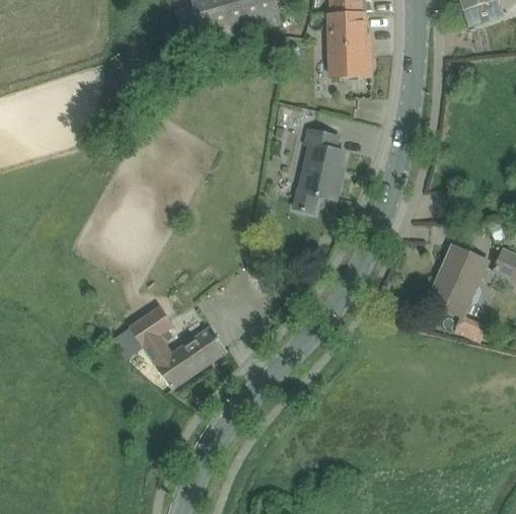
[(190,0),(202,43),(280,20),(274,0),(190,0)]
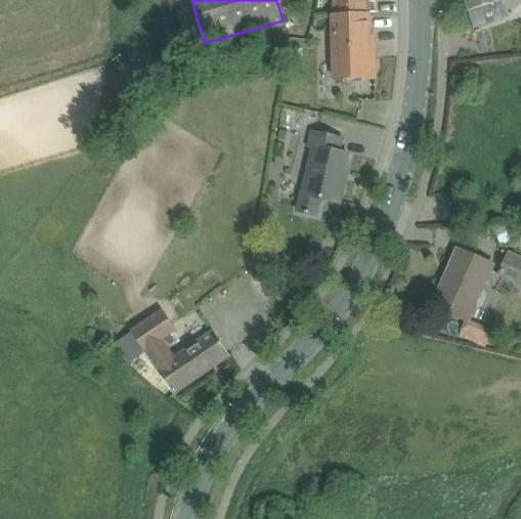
[(330,0),(331,11),(364,9),(363,0),(330,0)]
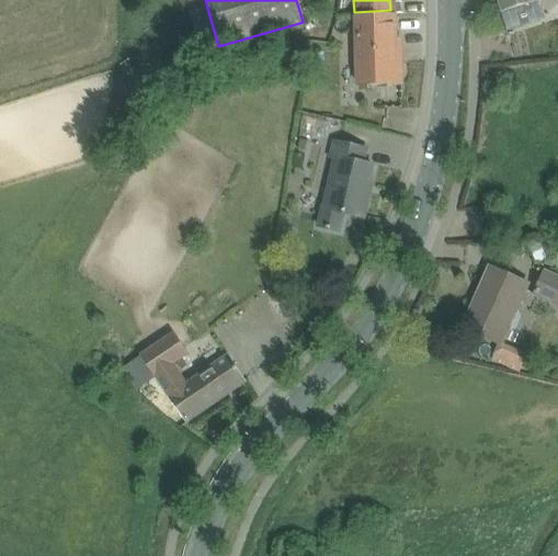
[(497,0),(503,23),(524,16),(538,12),(534,0),(497,0)]
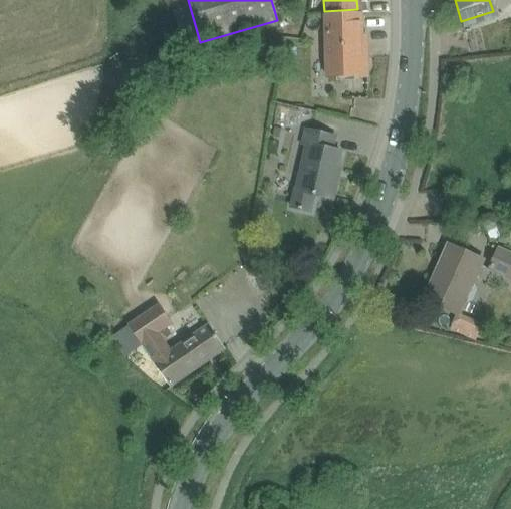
[(357,9),(324,11),(322,11),(323,73),(365,72),(364,53),(360,53),(359,10),(357,10),(357,9)]
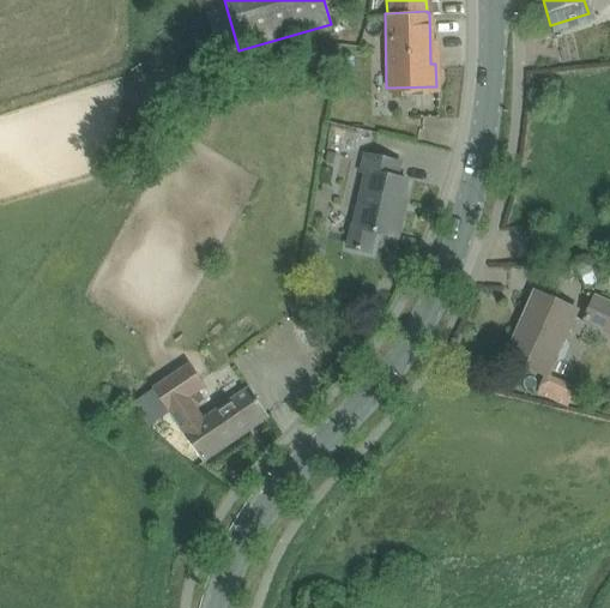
[(324,148),(321,160),(330,161),(332,150),(324,148)]
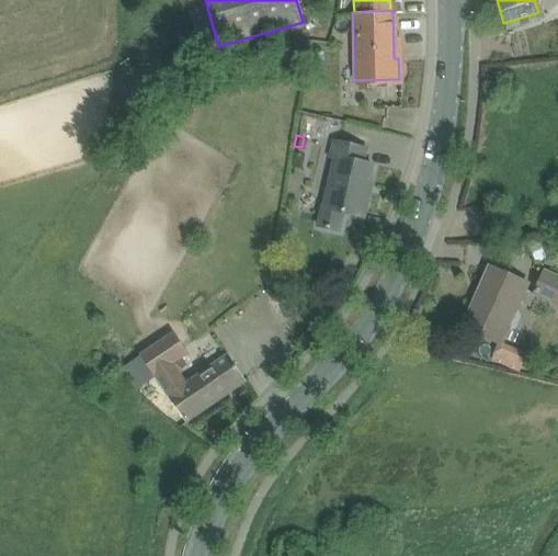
[(325,155),(333,157),(321,204),(319,203),(315,220),(339,227),(343,208),(361,213),(366,189),(364,189),(369,161),(361,159),(364,145),(342,140),(329,136),(325,155)]
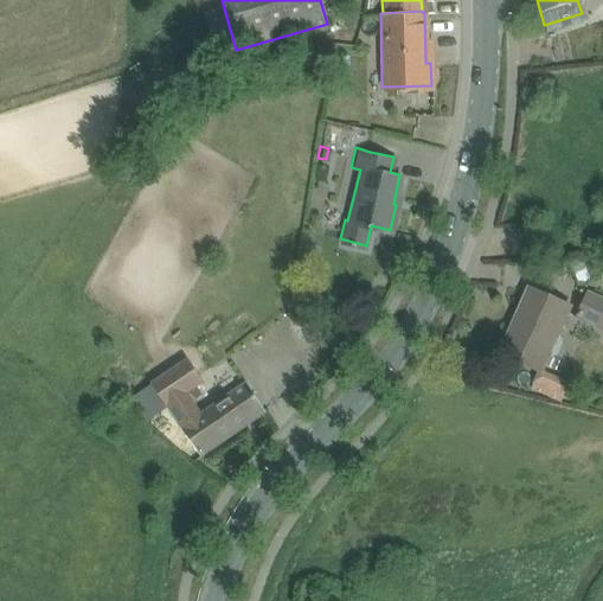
[(598,270),(590,248),(579,251),(587,275),(598,270)]
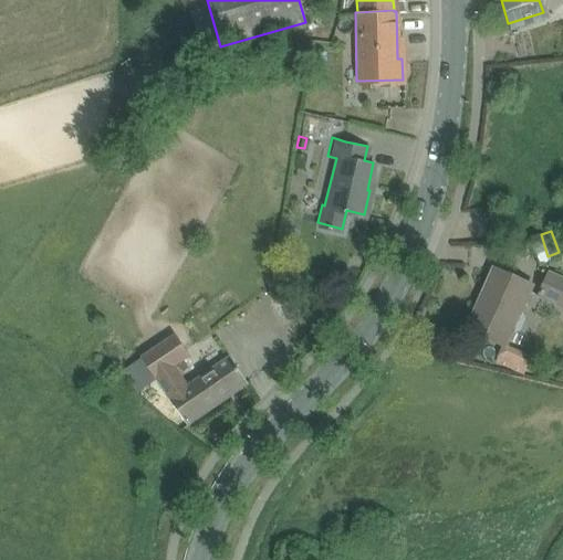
[(537,233),(519,240),(525,257),(543,251),(537,233)]
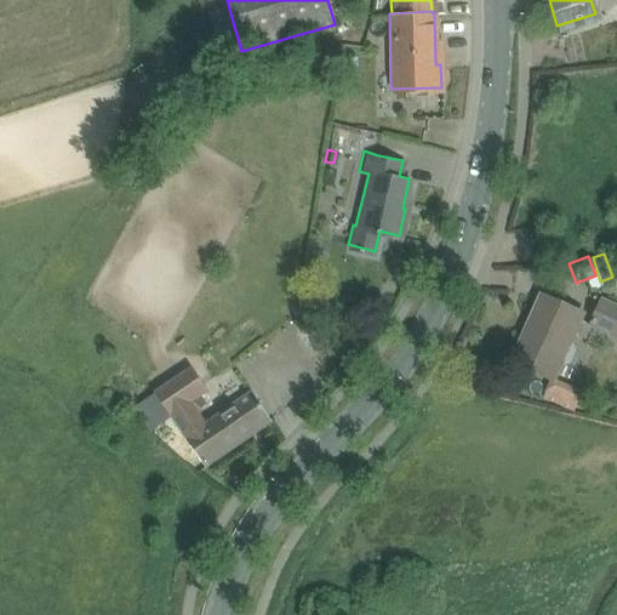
[(580,309),(560,301),(538,291),(526,319),(529,320),(512,358),(550,376),(580,309)]
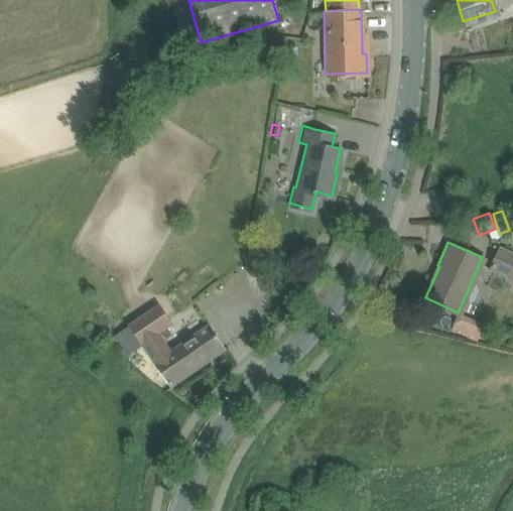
[(512,249),(500,244),(491,266),(512,274),(512,249)]
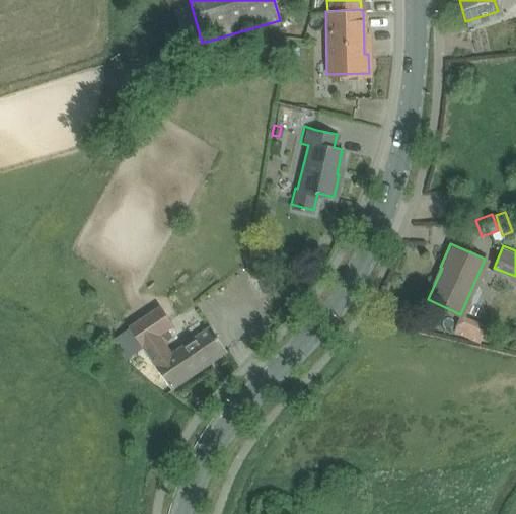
[(208,325),(192,337),(170,351),(158,335),(172,323),(159,303),(128,324),(170,386),(224,349),(208,325)]
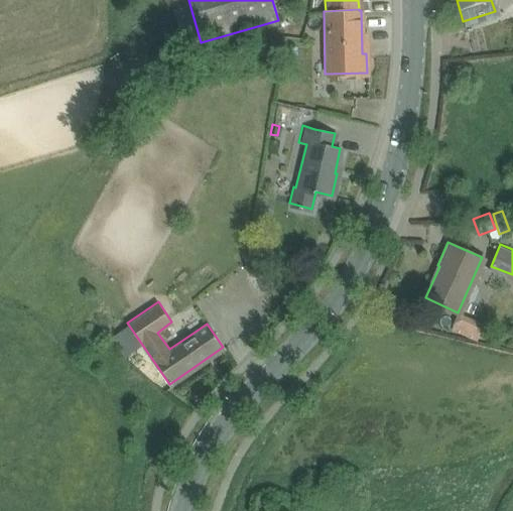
[(465,338),(472,321),(445,308),(437,326),(465,338)]
